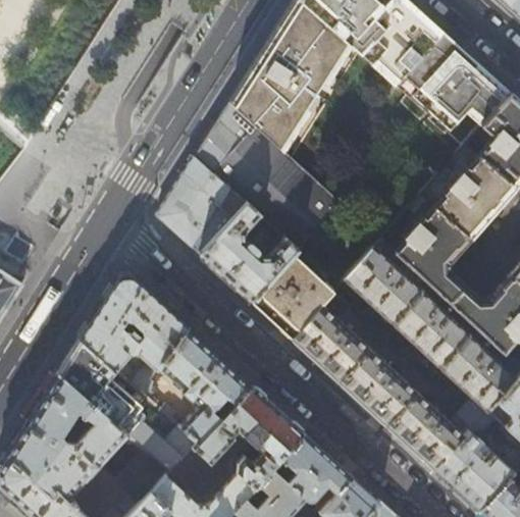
[(299,0),(298,1),(463,146),(511,97),(396,0),(299,0)]
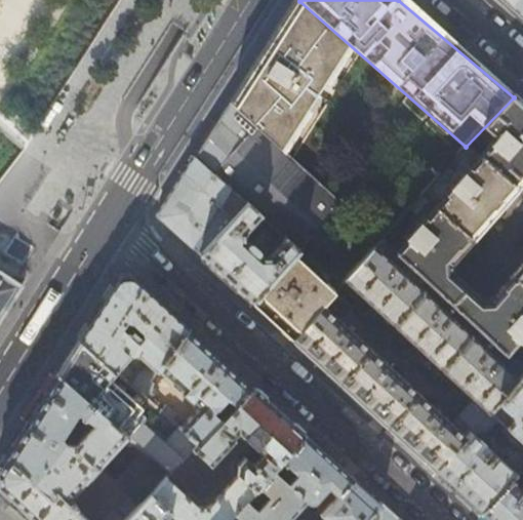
[(522,0),(495,0),(522,24),(522,0)]
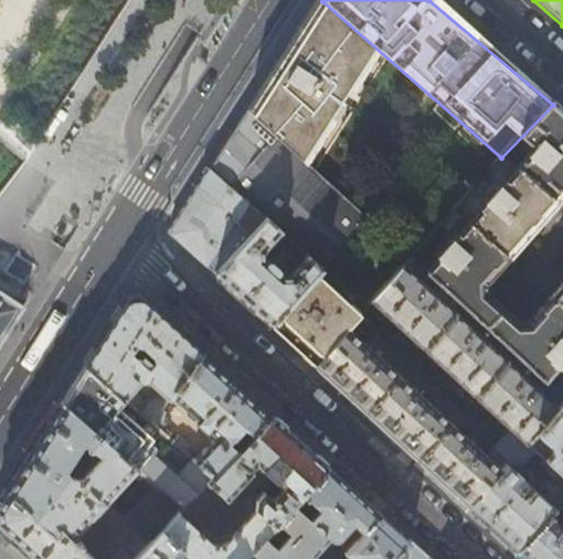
[(378,52),(322,1),(283,64),(250,116),(304,165),(378,52)]
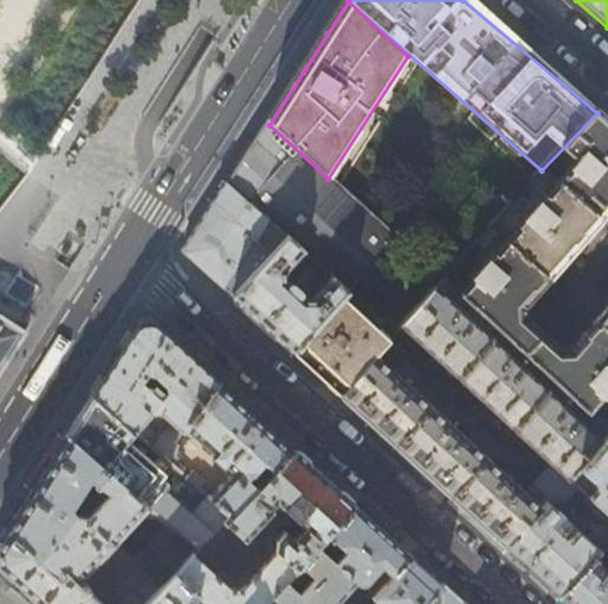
[(607,122),(597,113),(564,150),(579,164),(572,172),(574,173),(560,187),(602,224),(607,218),(607,122)]
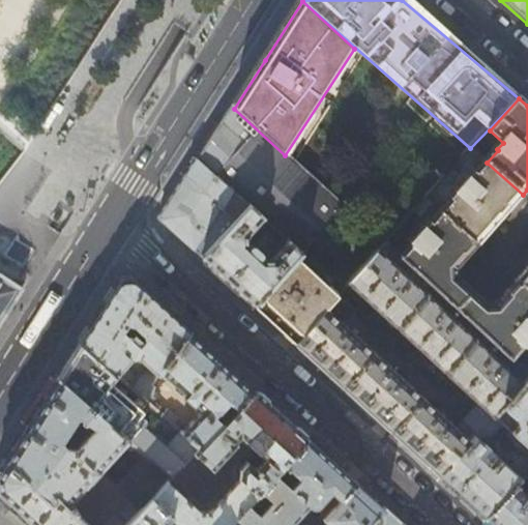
[(344,210),(285,155),(234,109),(216,136),(200,163),(252,210),(252,211),(265,224),(273,231),(282,238),(289,245),(302,257),(344,210)]
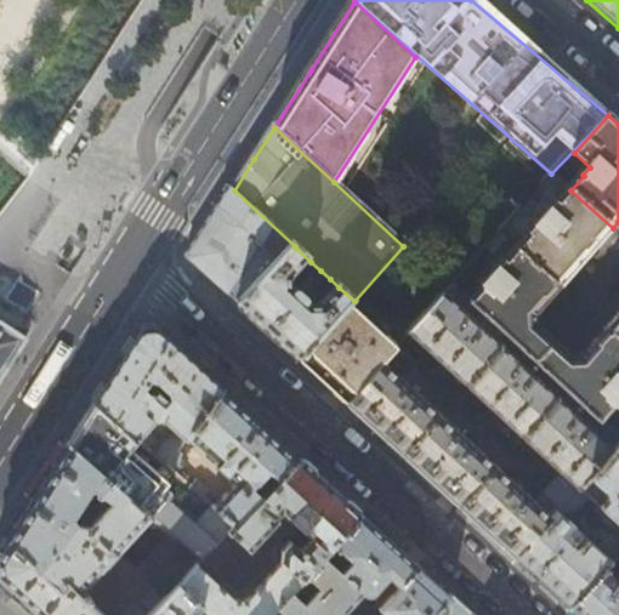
[(555,176),(540,193),(549,199),(563,183),(555,176)]
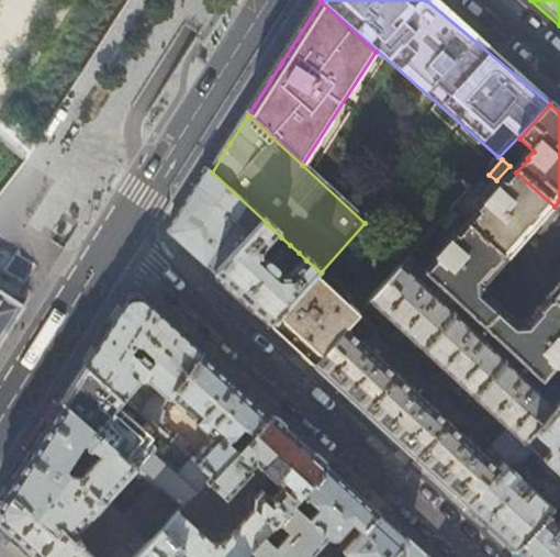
[(215,279),(267,224),(267,223),(212,173),(190,205),(170,237),(192,257),(215,279)]
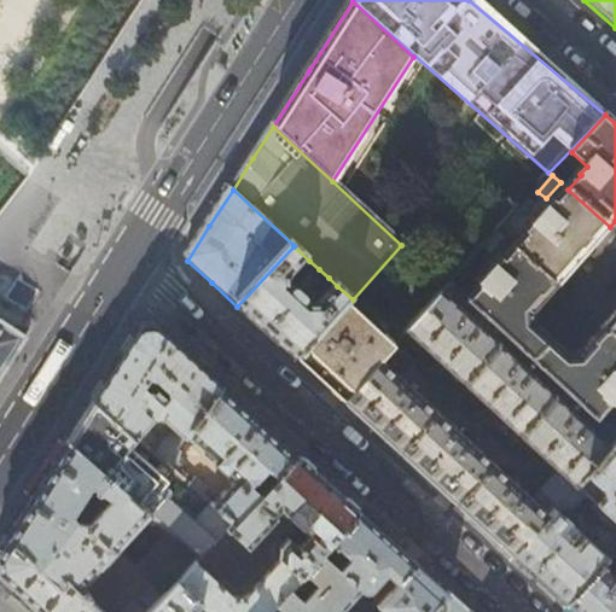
[(585,255),(610,227),(568,190),(557,202),(556,200),(526,234),(527,235),(517,246),(559,284),(585,255)]
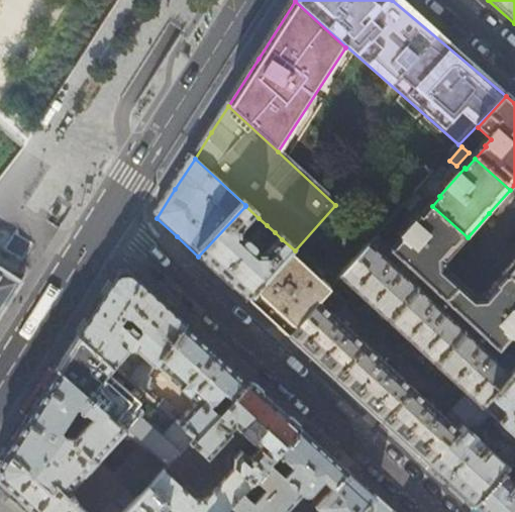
[(431,181),(419,194),(426,200),(437,187),(431,181)]
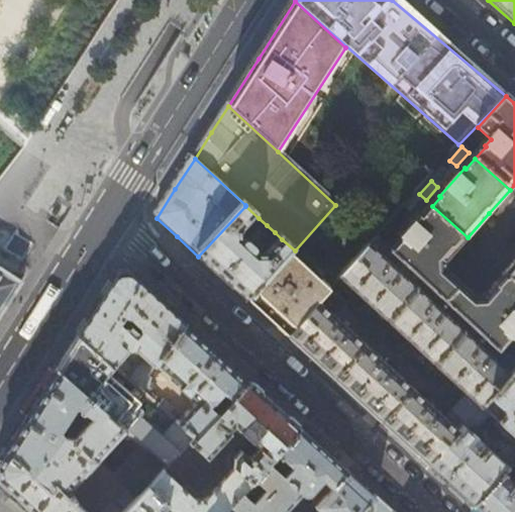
[(426,200),(419,194),(405,210),(412,215),(426,200)]
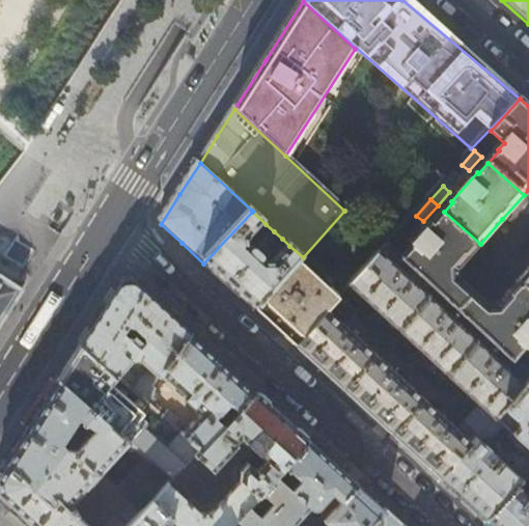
[(250,241),(266,224),(252,212),(203,264),(222,280),(255,310),(300,261),(303,257),(289,246),(273,263),(267,264),(263,260),(266,259),(254,249),(252,250),(248,246),(250,241)]
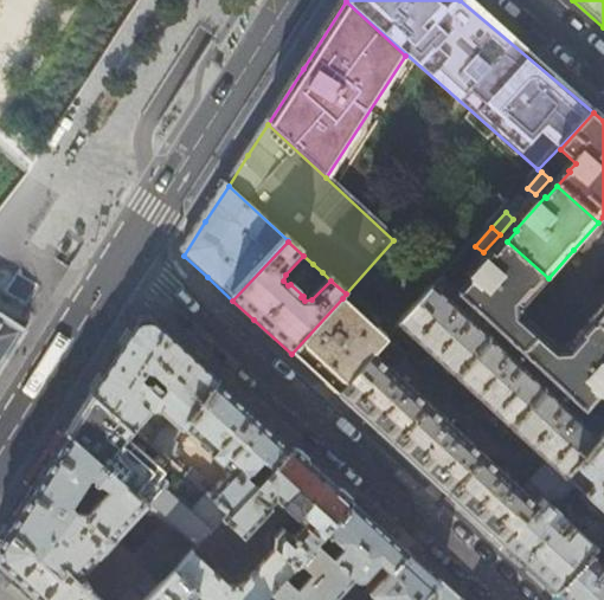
[(533,295),(548,278),(507,242),(495,256),(493,255),(471,279),(473,281),(458,295),(524,354),(539,336),(521,320),(520,309),(533,295)]
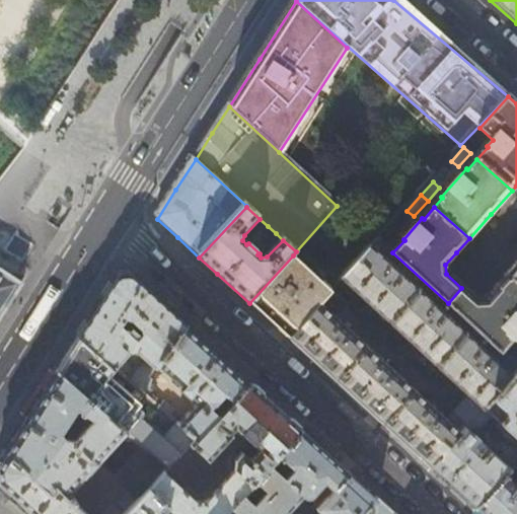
[(276,233),(268,226),(264,230),(272,237),(276,233)]
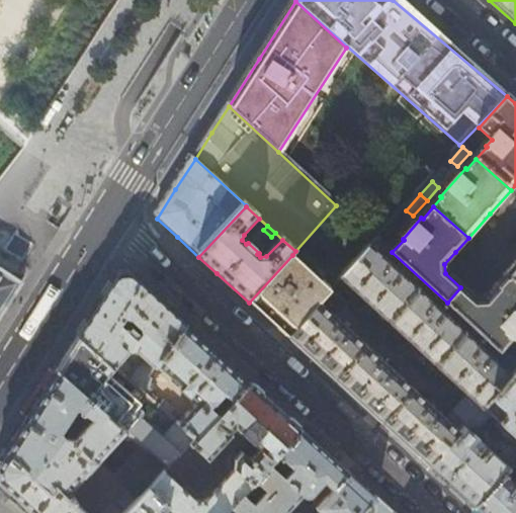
[(515,365),(503,353),(447,303),(392,252),(378,241),(342,281),(470,399),(448,422),(321,306),(289,340),(431,469),(485,411),(515,374),(515,365)]
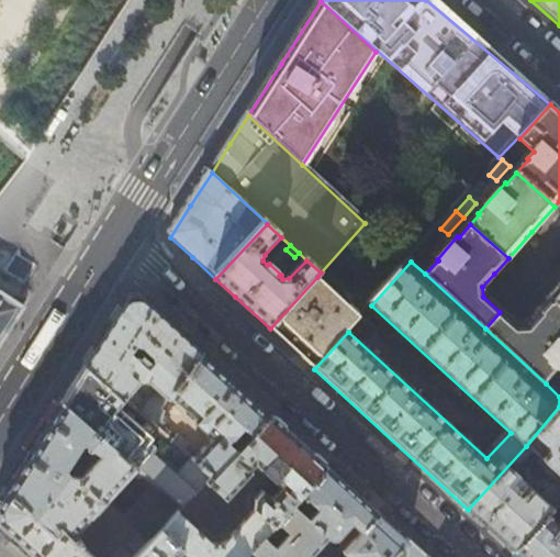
[(361,316),(317,277),(270,329),(284,342),(314,369),(348,332),(361,316)]
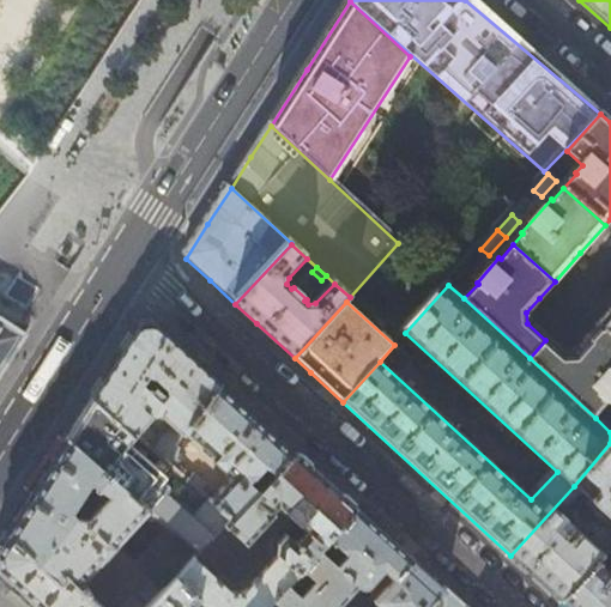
[(0,320),(0,382),(28,338),(0,320)]
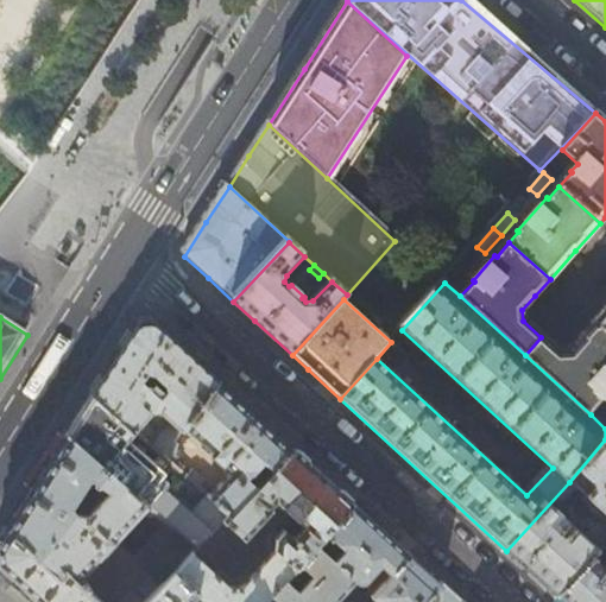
[(560,354),(541,337),(525,355),(591,414),(605,399),(605,329),(598,322),(582,338),(569,353),(560,354)]
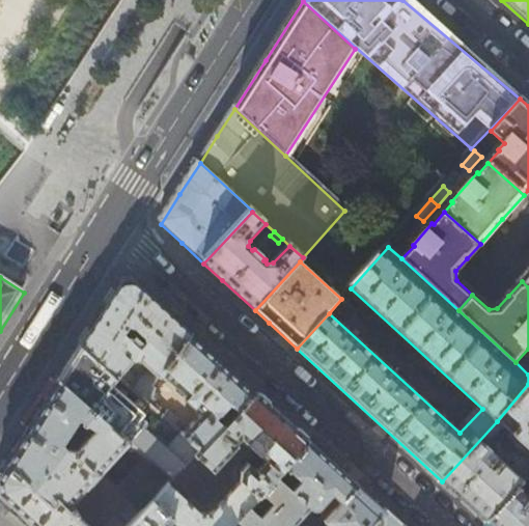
[(102,316),(82,348),(124,385),(129,381),(124,378),(122,377),(135,363),(142,362),(152,372),(147,380),(146,379),(136,394),(145,404),(154,391),(162,379),(192,336),(161,307),(136,284),(120,286),(102,316)]
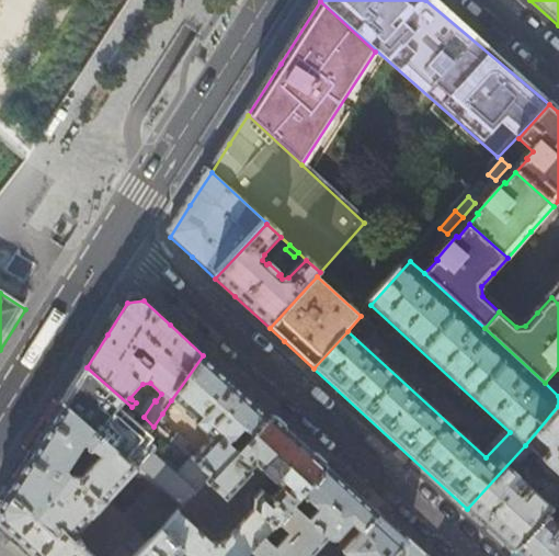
[(203,355),(171,400),(196,423),(195,424),(207,434),(215,441),(195,463),(214,479),(272,418),(253,401),(224,375),(203,355)]
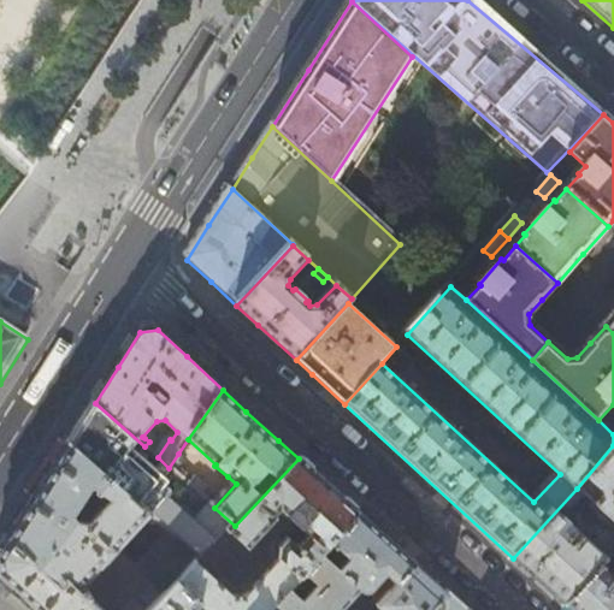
[(145,446),(95,403),(83,421),(69,444),(152,516),(157,521),(190,487),(177,475),(169,468),(158,457),(145,446)]
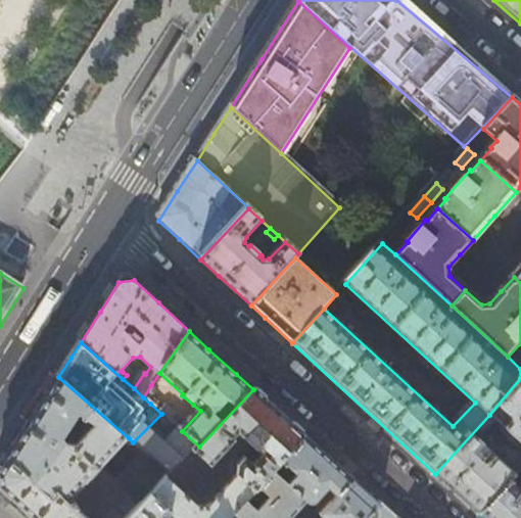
[(129,438),(58,377),(15,444),(0,467),(0,491),(28,517),(126,517),(116,509),(107,517),(84,517),(68,503),(129,438)]
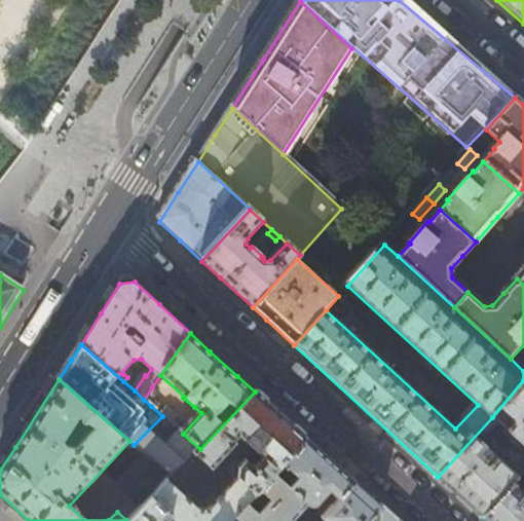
[(523,380),(492,417),(500,425),(508,431),(523,445),(523,380)]
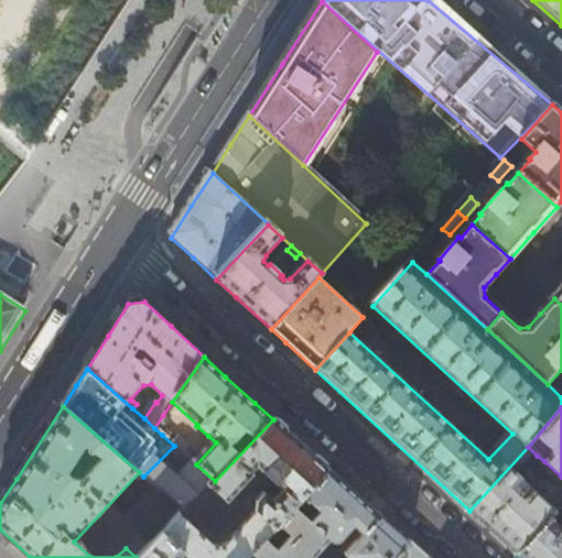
[(163,415),(154,428),(162,435),(172,420),(163,415)]
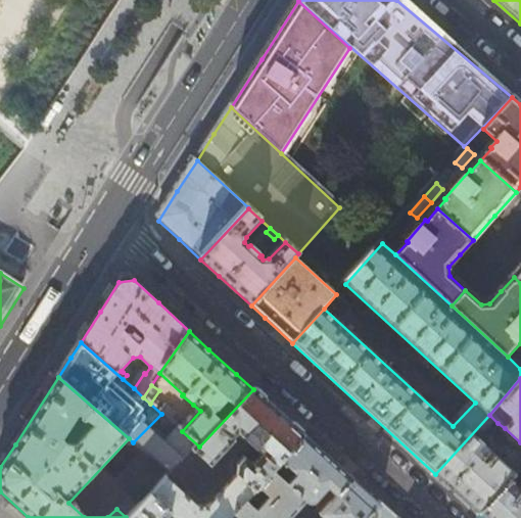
[(199,446),(172,475),(151,497),(173,516),(174,517),(232,517),(305,438),(281,415),(253,389),(199,446)]
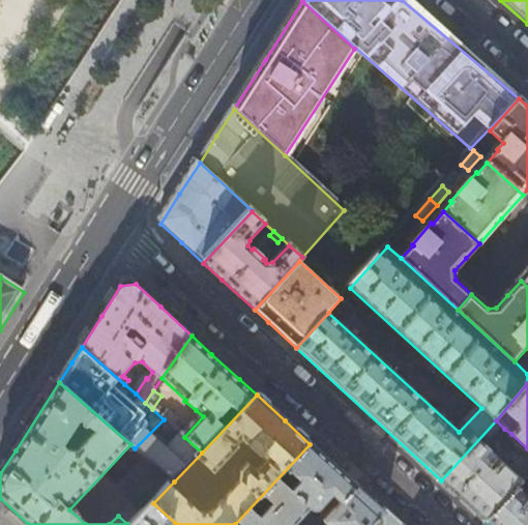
[(169,414),(164,419),(175,429),(179,424),(169,414)]
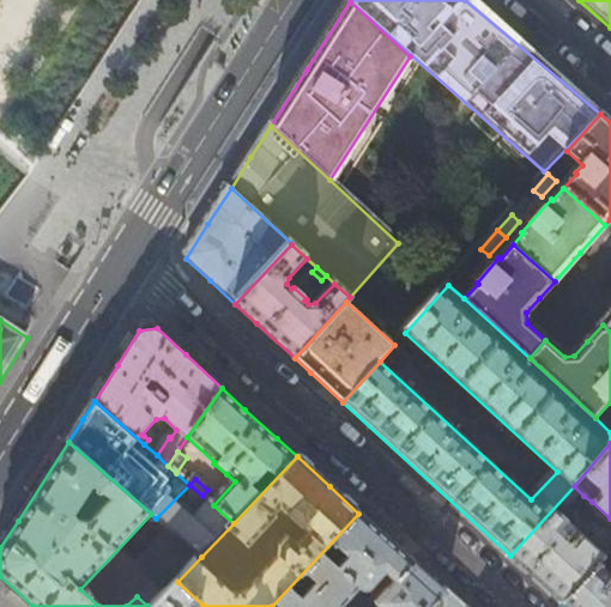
[(570,510),(584,496),(574,486),(510,556),(537,580),(563,605),(603,559),(610,550),(610,519),(592,502),(588,507),(597,515),(596,517),(610,530),(610,533),(608,535),(604,532),(591,546),(557,514),(561,510),(570,510)]
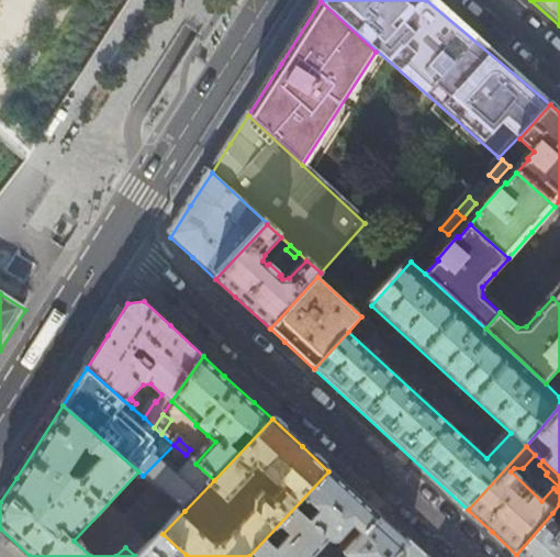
[(196,464),(193,461),(163,492),(185,511),(214,480),(196,464)]
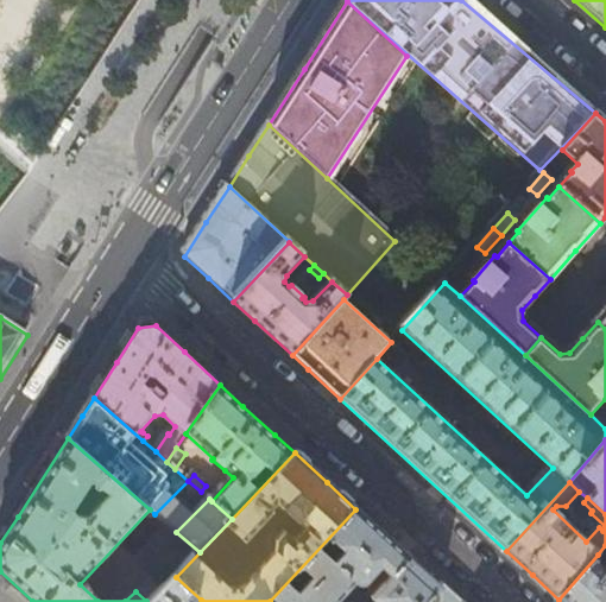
[(382,533),(355,509),(270,601),(342,601),(357,585),(359,588),(361,588),(364,588),(365,588),(367,587),(382,569),(393,580),(374,601),(433,601),(444,590),(420,568),(382,533)]
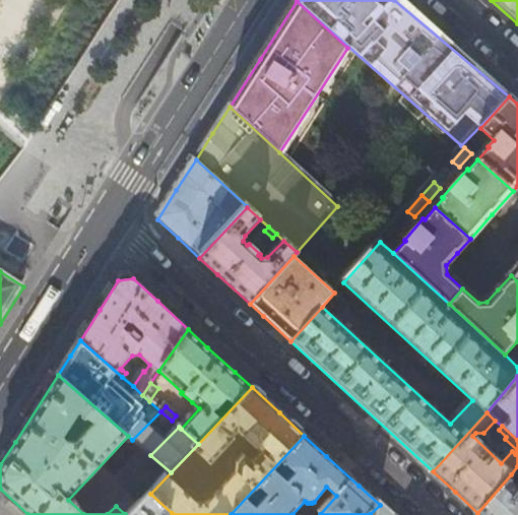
[(517,489),(511,484),(516,478),(511,474),(477,513),(478,514),(517,514),(517,489)]
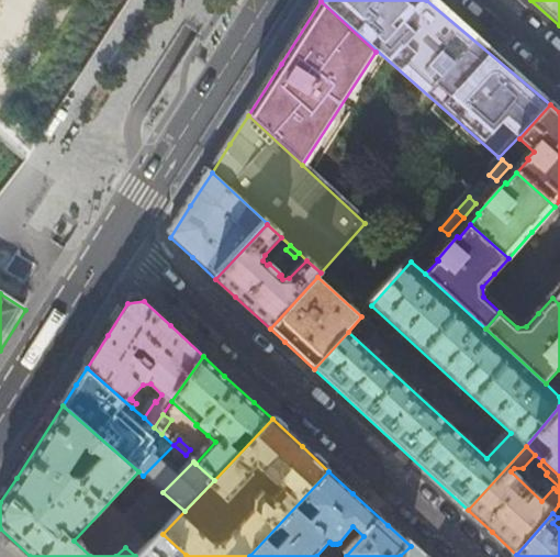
[(185,556),(186,555),(163,534),(142,556),(185,556)]
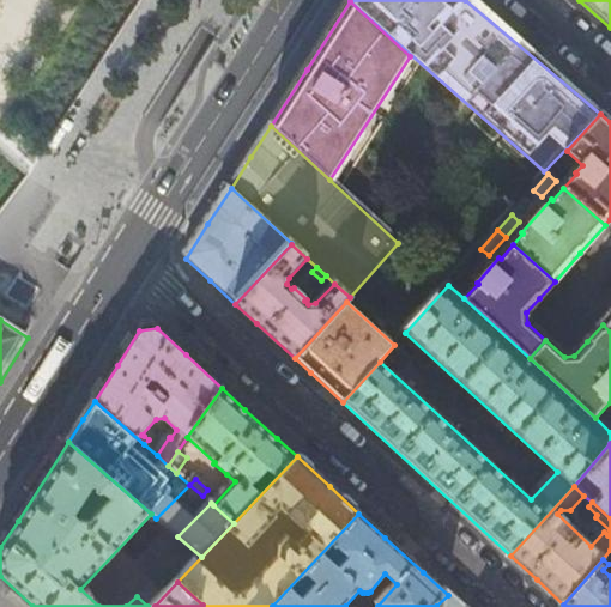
[(448,595),(436,606),(464,606),(449,594),(448,595)]
